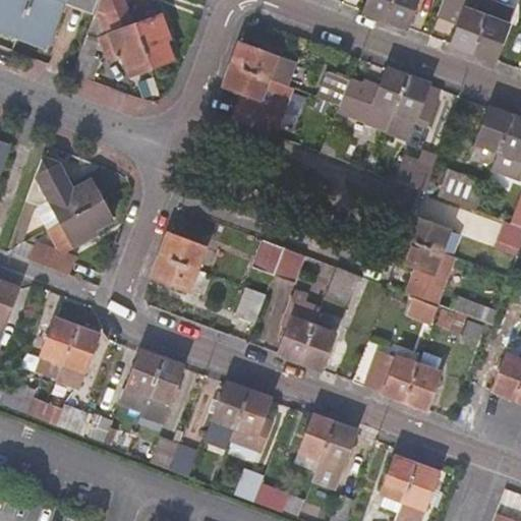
[(0,0),(0,13),(55,35),(66,6),(95,16),(96,13),(100,0),(0,0)]
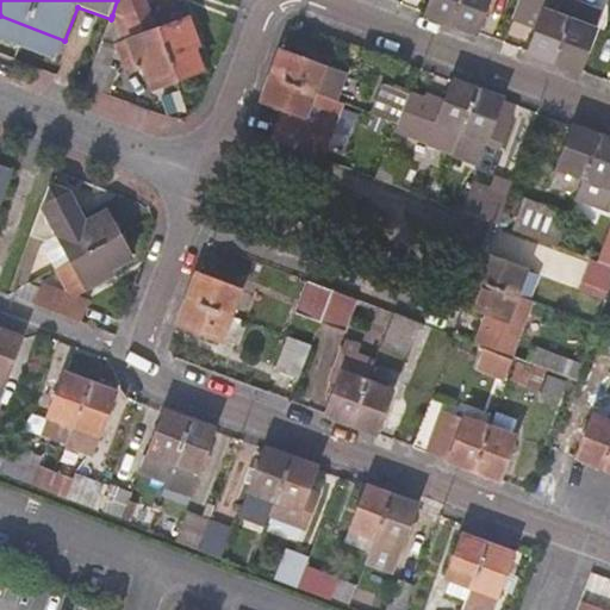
[(176,80),(159,30),(145,0),(117,0),(112,16),(123,20),(131,41),(117,45),(126,72),(143,66),(153,91),(176,80)]
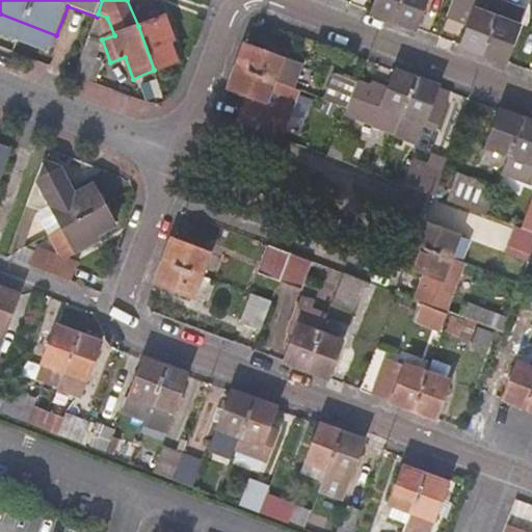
[(395,22),(402,0),(375,0),(371,12),(395,22)]
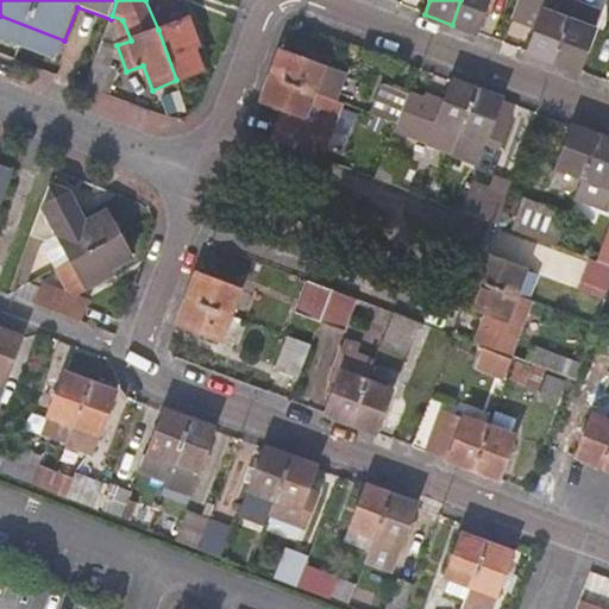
[(488,0),(460,0),(452,25),(475,33),(488,0)]
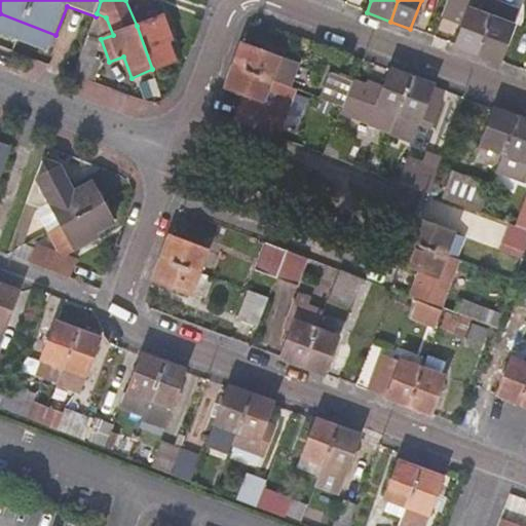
[(445,0),(441,13),(461,21),(467,0),(445,0)]
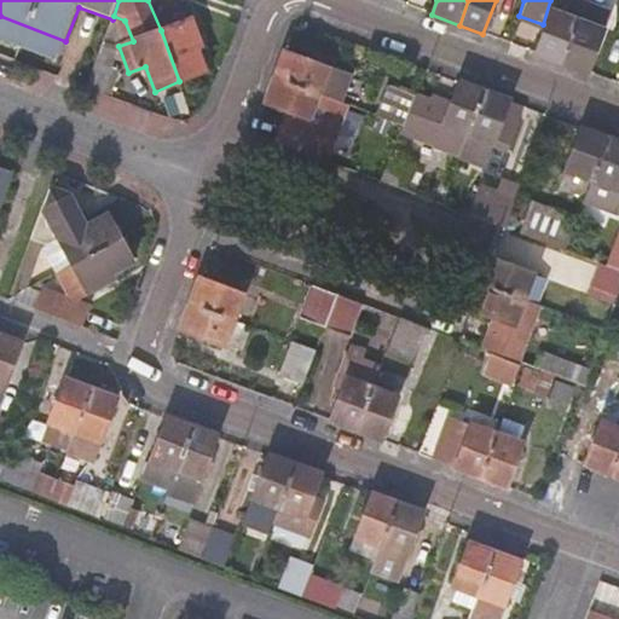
[(586,0),(555,0),(548,27),(537,55),(562,64),(586,0)]
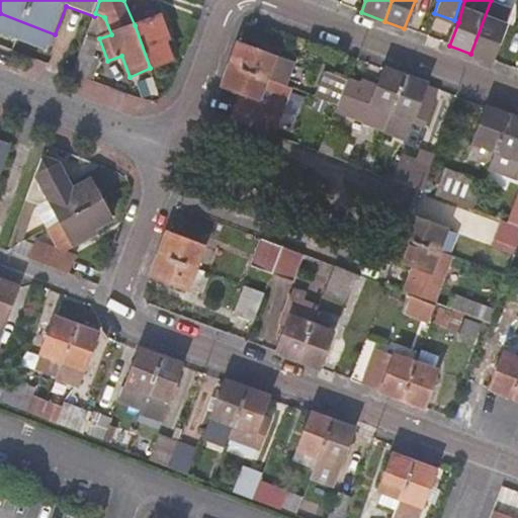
[(460,0),(454,20),(458,22),(464,0),(460,0)]
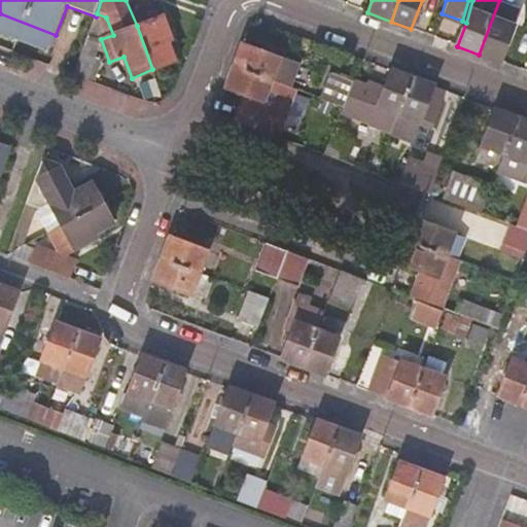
[(521,8),(499,0),(479,55),(487,58),(500,63),(521,8)]
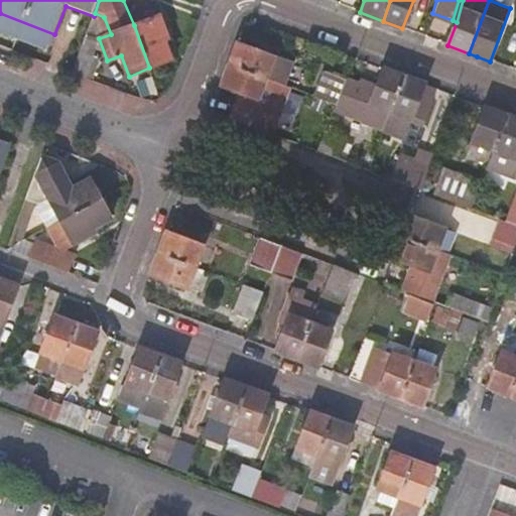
[(0,33),(48,52),(54,34),(0,13),(0,33)]
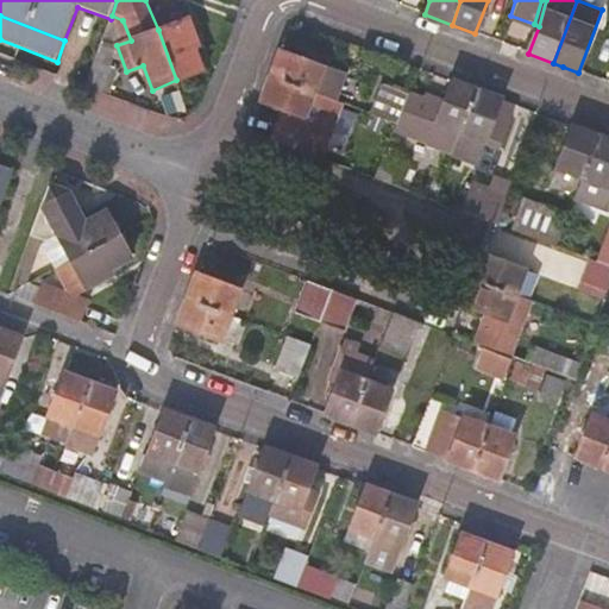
[(188,19),(158,30),(176,80),(201,69),(193,46),(198,44),(188,19)]
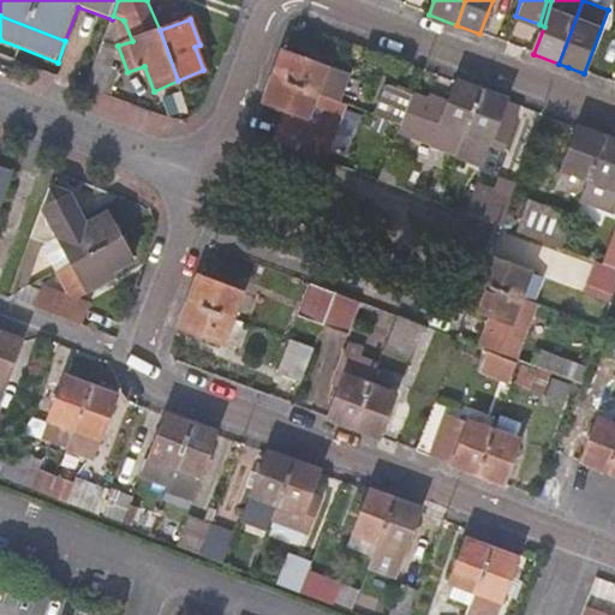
[(274,77),(338,101),(347,77),(284,53),(274,77)]
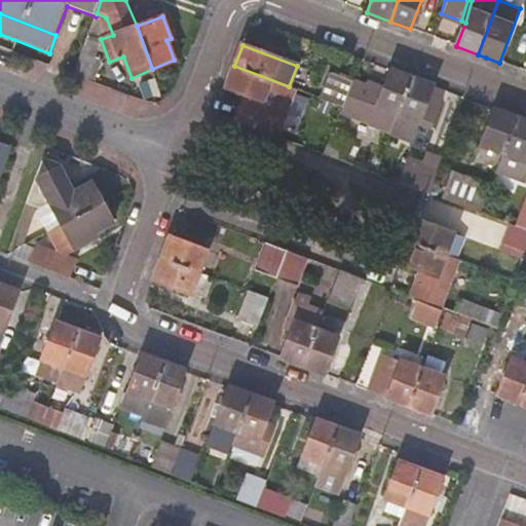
[(245,97),(235,123),(277,139),(295,89),(289,86),(234,66),(226,88),(245,97)]
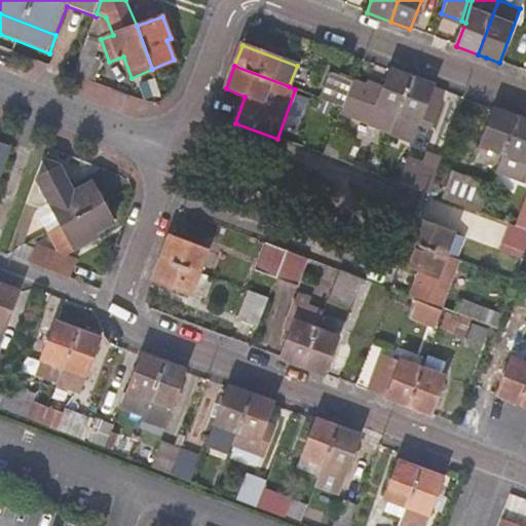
[(399,113),(413,78),(390,70),(383,88),(368,83),(367,86),(354,81),(344,110),(371,120),(370,124),(390,133),(399,113)]
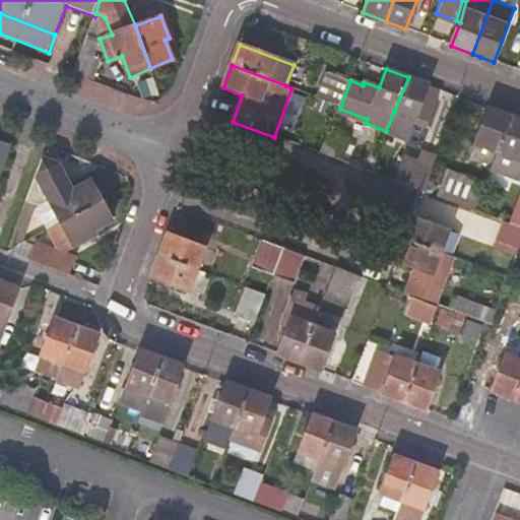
[(332,106),(334,107),(340,109),(350,80),(325,71),(316,96),(332,104),(332,106)]
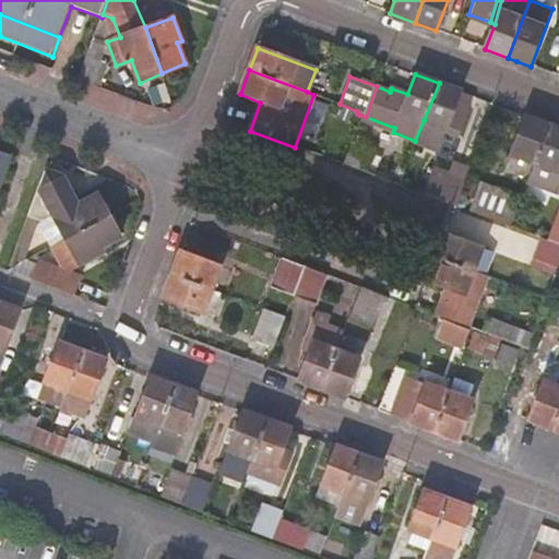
[(461,92),(439,83),(424,120),(416,141),(438,150),(447,129),(459,133),(468,106),(456,102),(461,92)]
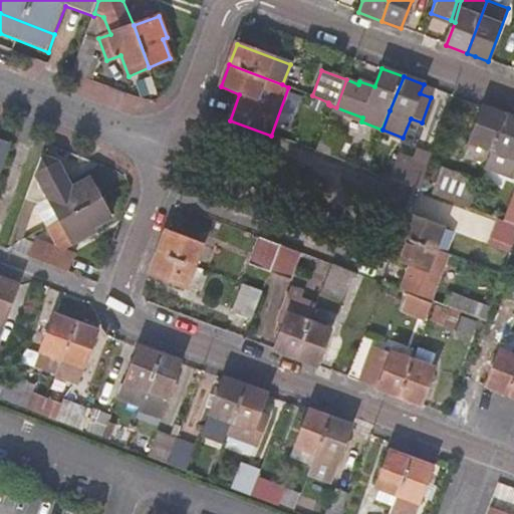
[(427,84),(424,84),(420,93),(431,97),(435,88),(427,84)]
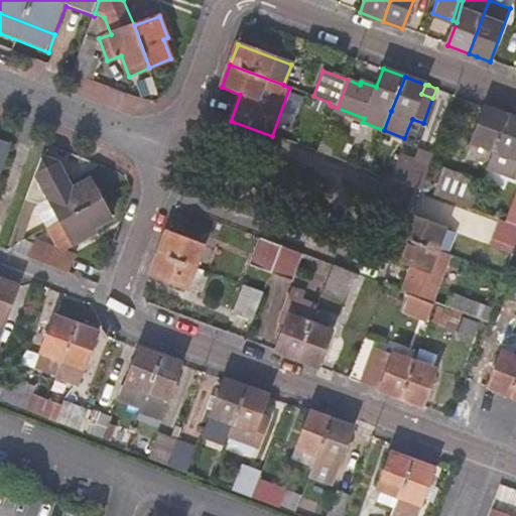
[(495,148),(497,150),(509,115),(486,107),(469,154),(490,161),(495,148)]
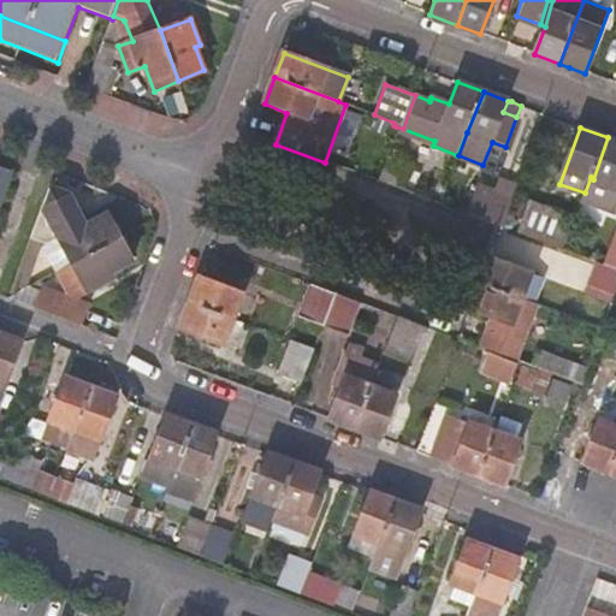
[(615,140),(608,137),(593,179),(586,195),(615,206),(615,140)]
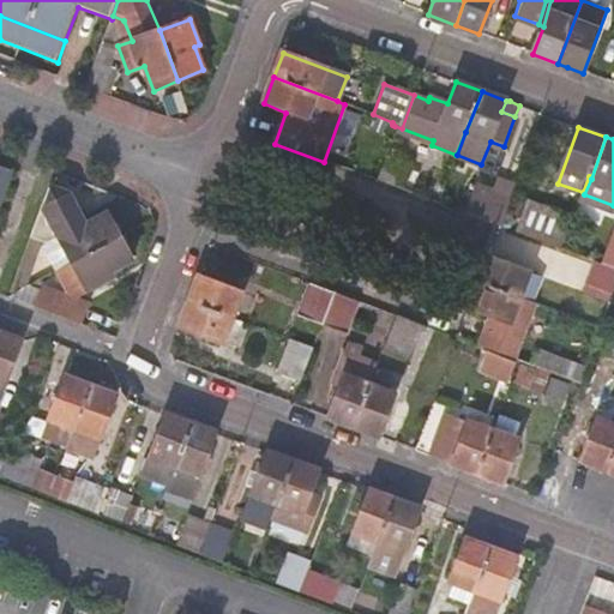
[(392,152),(383,179),(414,192),(425,166),(392,152)]
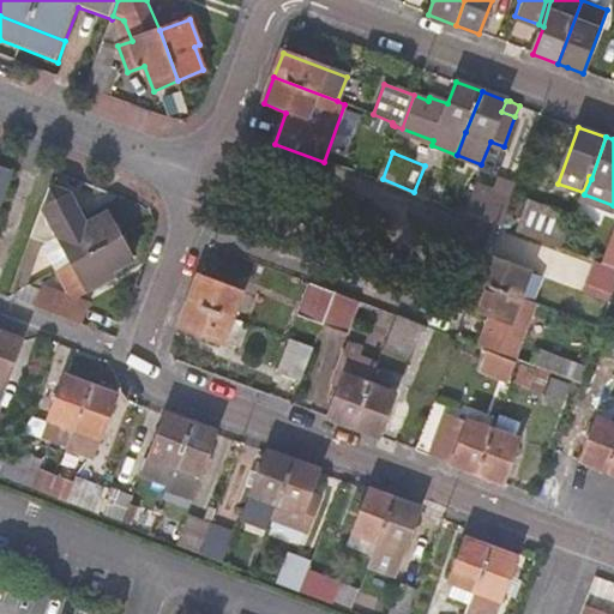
[(0,166),(0,187),(6,190),(13,172),(0,166)]
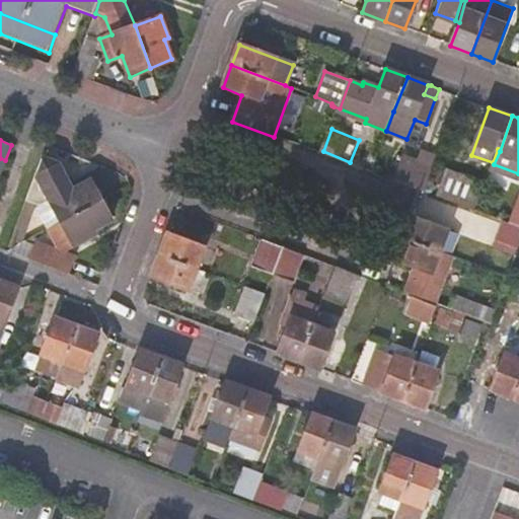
[(63,220),(101,199),(90,179),(73,189),(59,162),(43,156),(26,199),(39,203),(50,197),(63,220)]
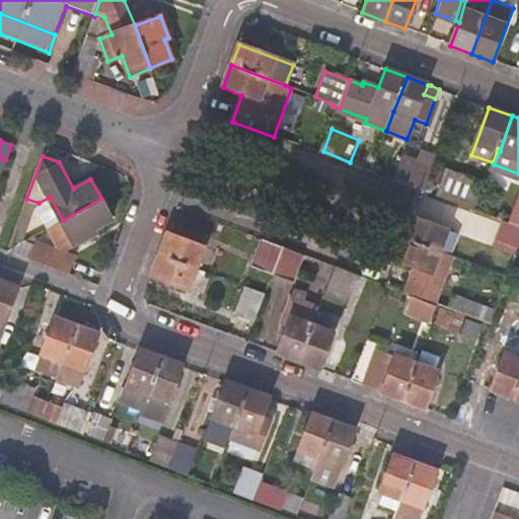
[(402,156),(392,181),(423,193),(428,178),(414,173),(418,162),(402,156)]
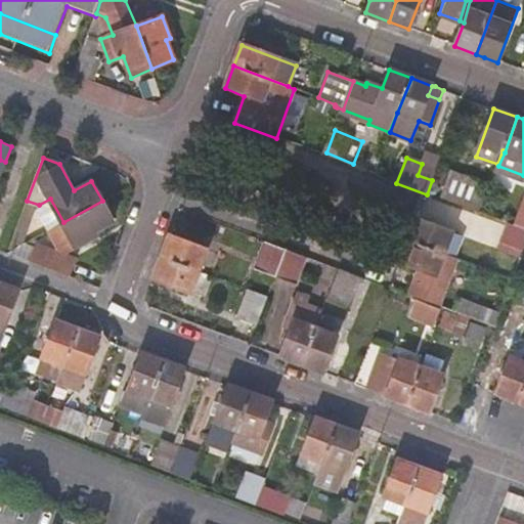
[(449,172),(439,195),(476,210),(486,185),(449,172)]
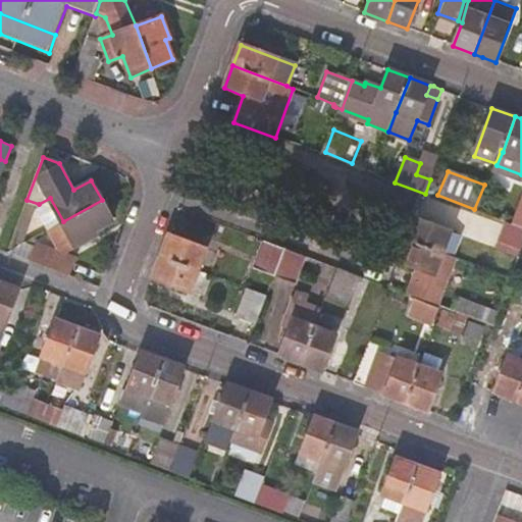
[(485,197),(479,211),(512,223),(511,226),(521,230),(521,197),(517,210),(485,197)]
